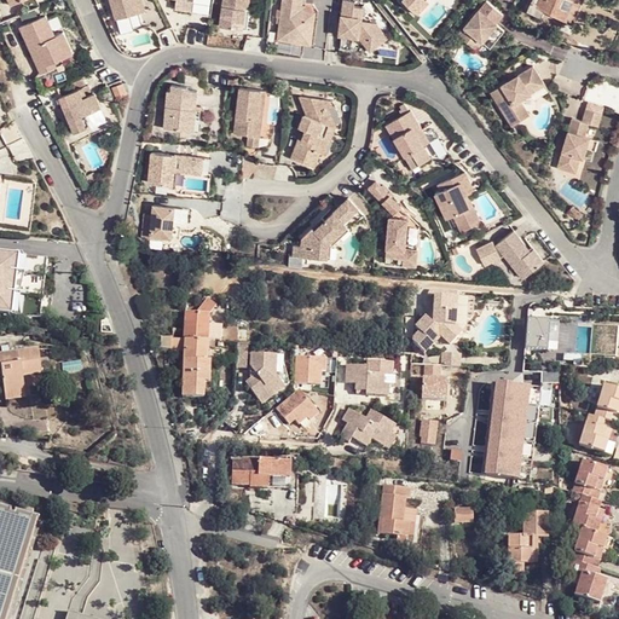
[(115,0),(116,1),(111,4),(115,16),(138,9),(134,0),(115,0)]
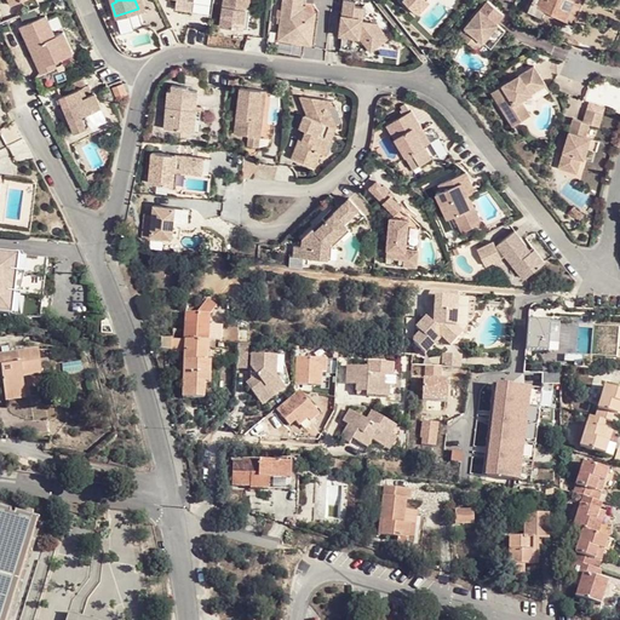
[(206,0),(189,0),(188,10),(206,12),(206,0)]
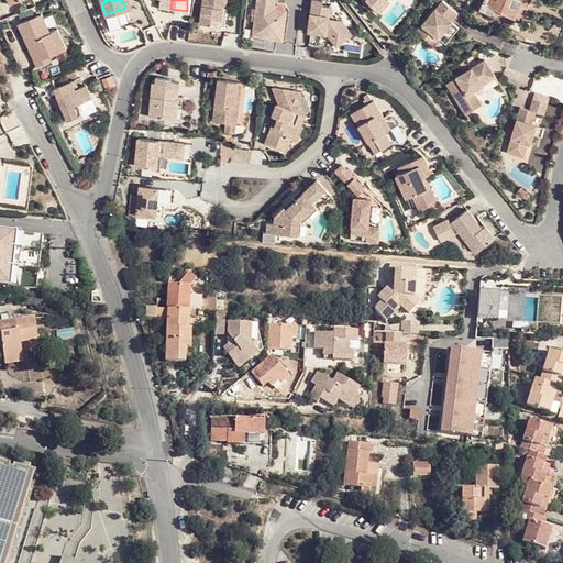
[(225,0),(198,0),(195,20),(222,26),(225,0)]
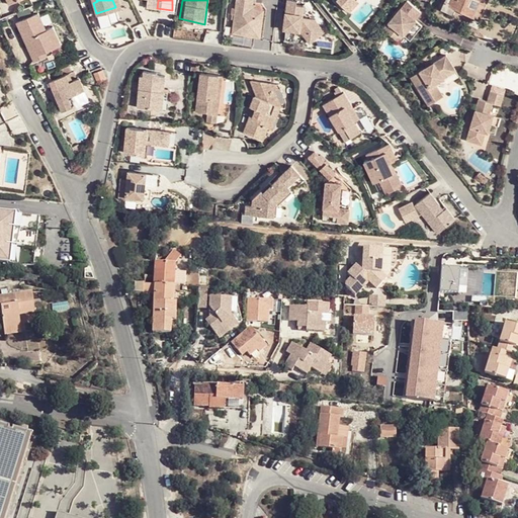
[(254,24),(257,25),(262,6),(260,3),(251,2),(250,0),(234,0),(230,35),(241,36),(247,31),(247,29),(254,24)]
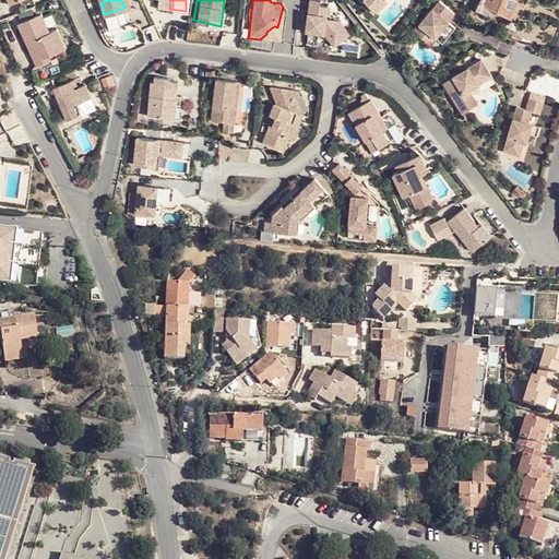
[(325,35),(330,42),(337,36),(343,44),(352,36),(340,22),(326,20),(329,8),(321,6),(321,0),(320,0),(310,0),(306,33),(325,35)]
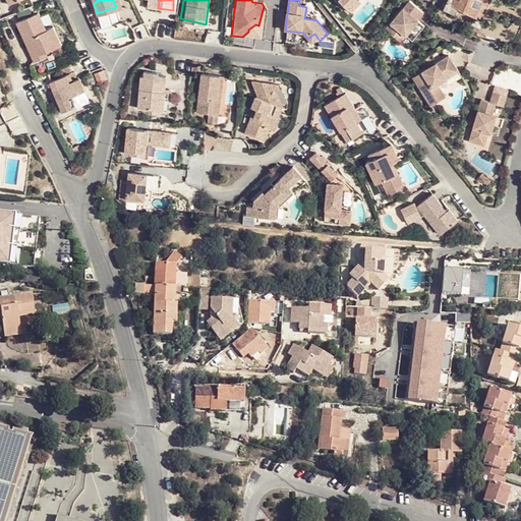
[(340,0),(353,11),(363,0),(362,0),(340,0)]
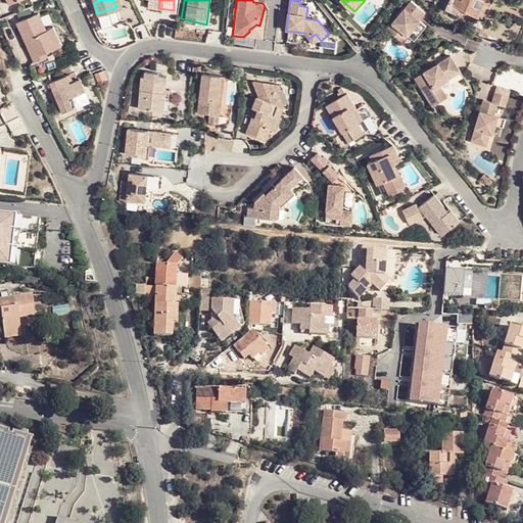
[(409,0),(408,0),(385,29),(396,38),(405,27),(416,36),(424,26),(417,18),(423,11),(409,0)]
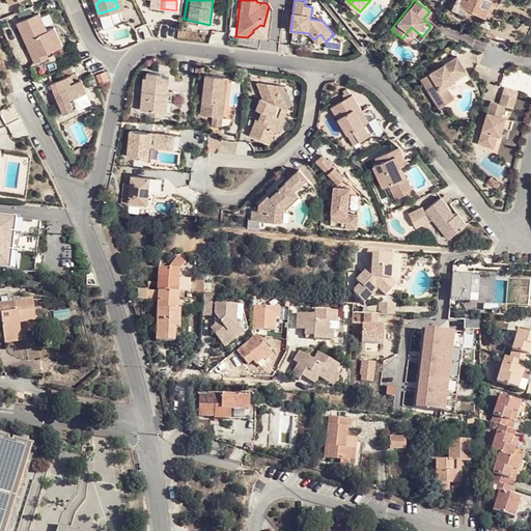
[(455,0),(451,9),(463,16),(466,9),(491,20),(499,0),(455,0)]
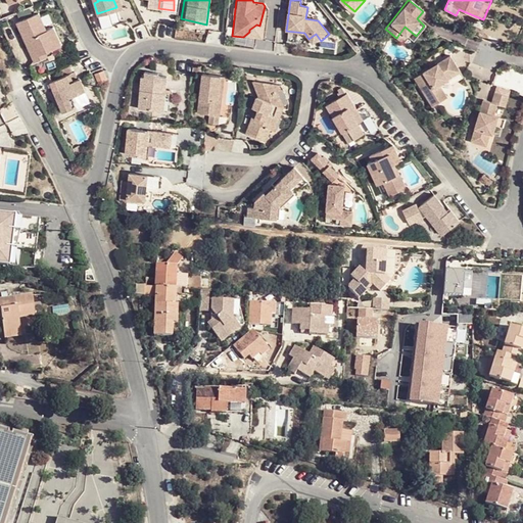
[(52,47),(45,29),(37,11),(14,20),(33,60),(40,57),(38,53),(43,51),(52,47)]
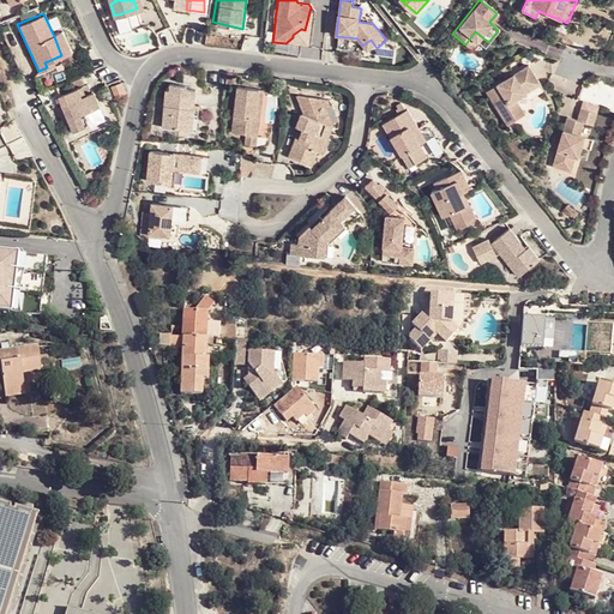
[(309,28),(305,30),(301,29),(293,35),(293,37),(286,43),(307,43),(309,28)]
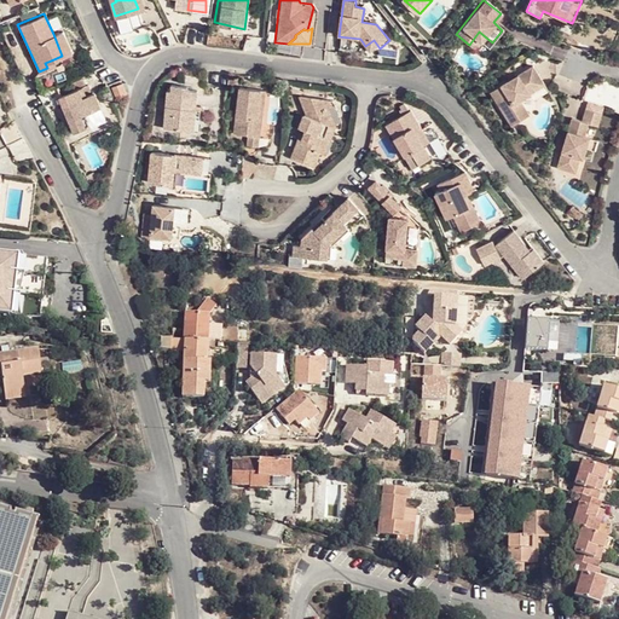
[(64,32),(53,34),(62,56),(73,52),(64,32)]
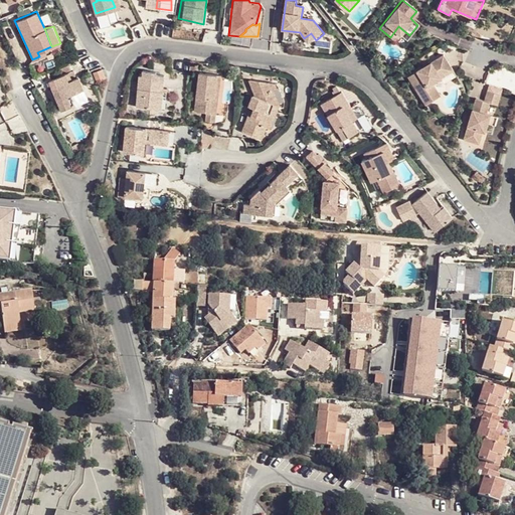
[(398,26),(390,37),(394,40),(399,33),(406,39),(409,35),(398,26)]
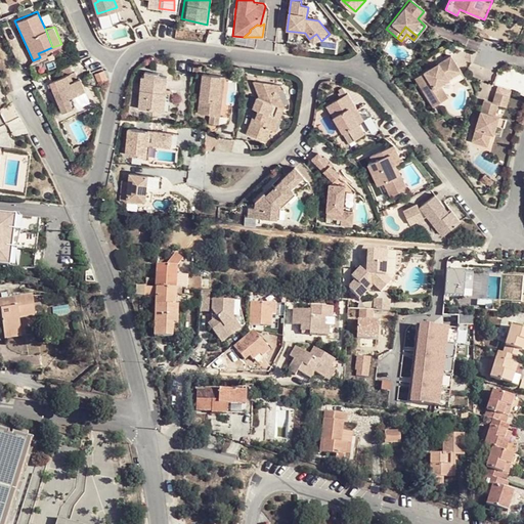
[(316,34),(309,39),(315,45),(321,41),(316,34)]
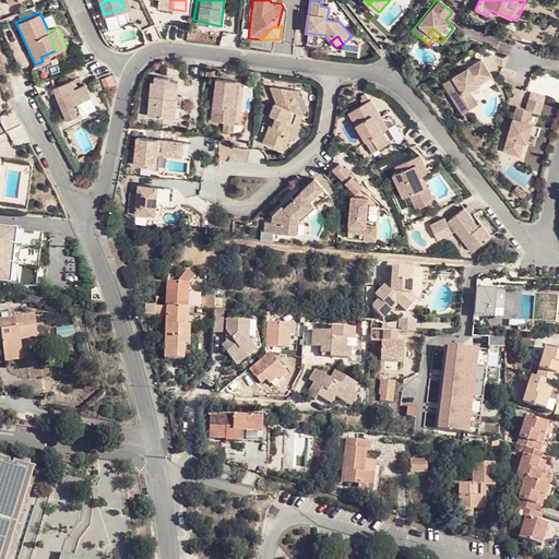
[(465,76),(461,69),(444,80),(454,98),(459,96),(467,109),(479,103),(472,90),(485,80),(483,76),(491,71),(483,56),(470,64),(474,71),(465,76)]
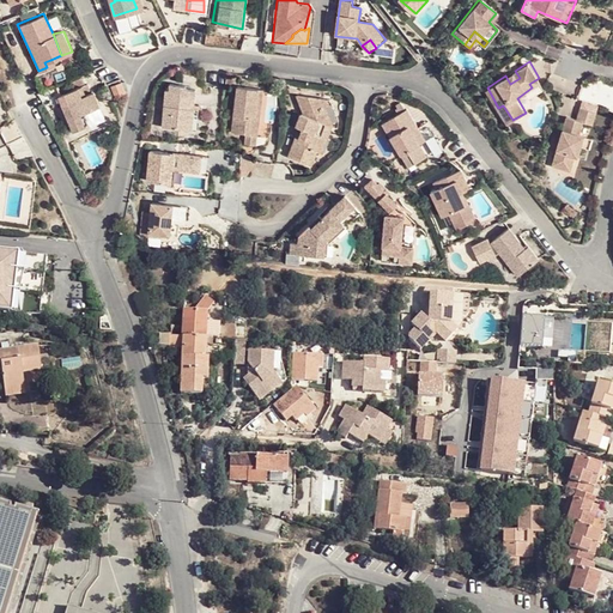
[(515,71),(505,76),(510,84),(520,78),(515,71)]
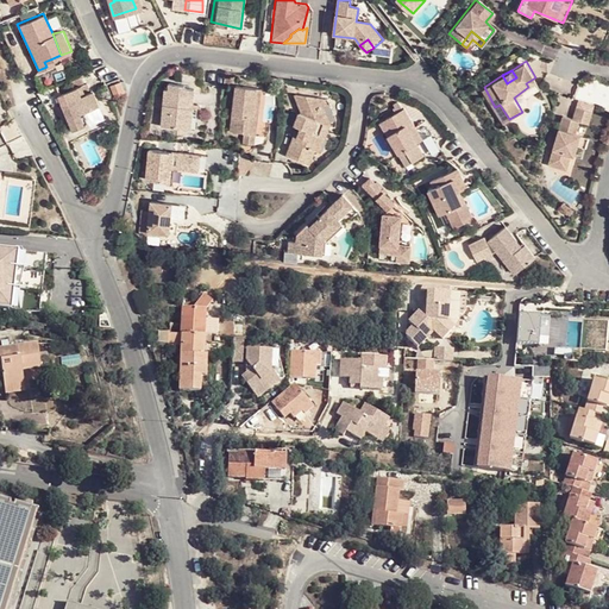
[(99,93),(96,87),(92,77),(63,89),(79,124),(90,119),(86,108),(105,100),(102,92),(99,93)]
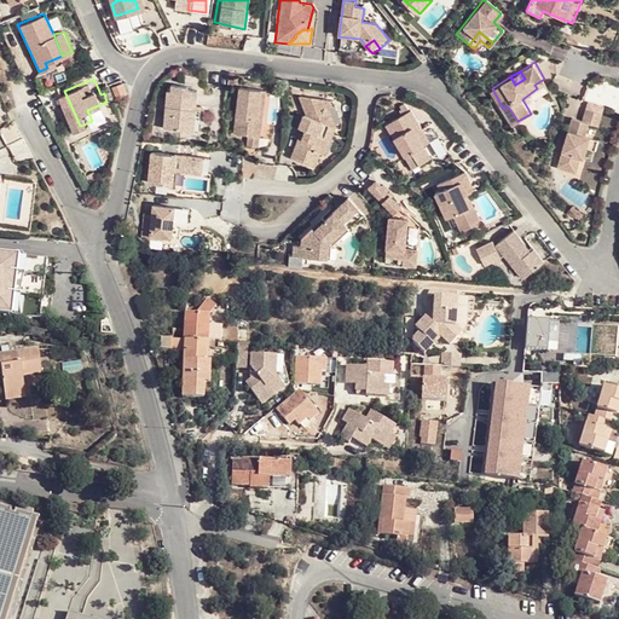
[(550,90),(544,79),(534,85),(537,88),(522,99),(531,114),(533,109),(534,106),(537,103),(537,99),(539,97),(542,96),(550,90)]
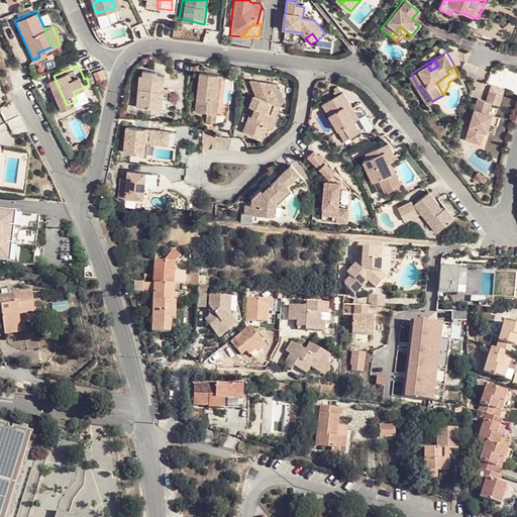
[(161,89),(163,72),(158,72),(158,70),(143,68),(143,73),(140,73),(136,104),(150,105),(150,103),(159,103),(160,95),(162,95),(163,89),(161,89)]
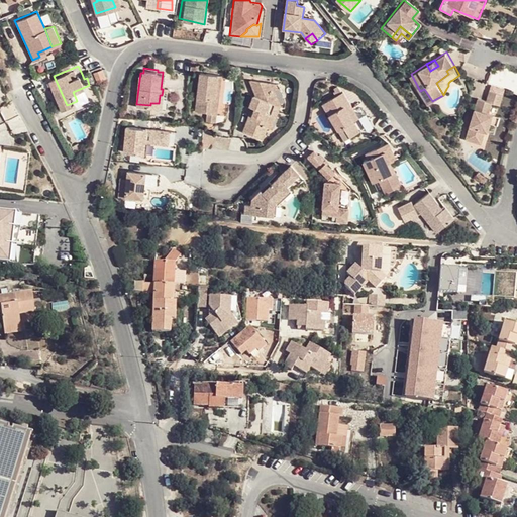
[(95,73),(97,82),(105,81),(102,71),(95,73)]
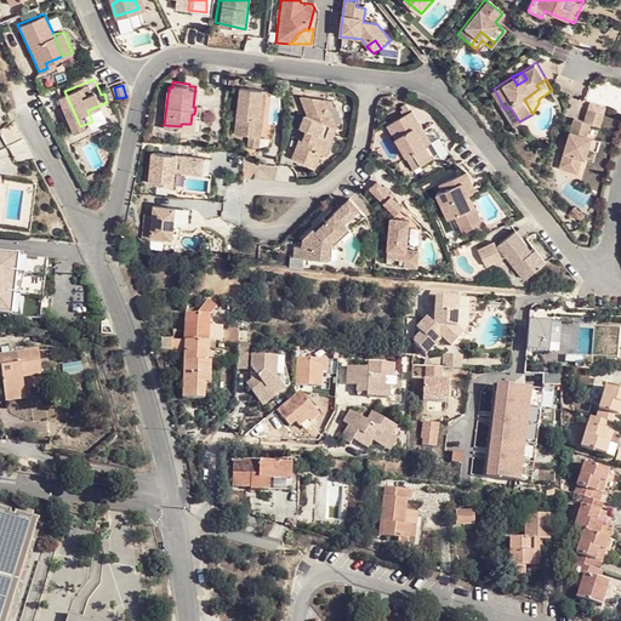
[(258,100),(265,100),(266,90),(240,86),(234,132),(261,135),(265,106),(257,106),(258,100)]
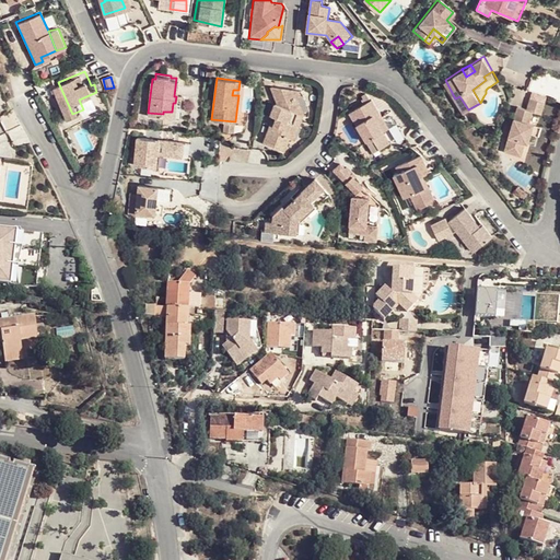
[(302,100),(306,112),(306,107),(305,98),(302,91),(269,86),(275,104),(302,100)]
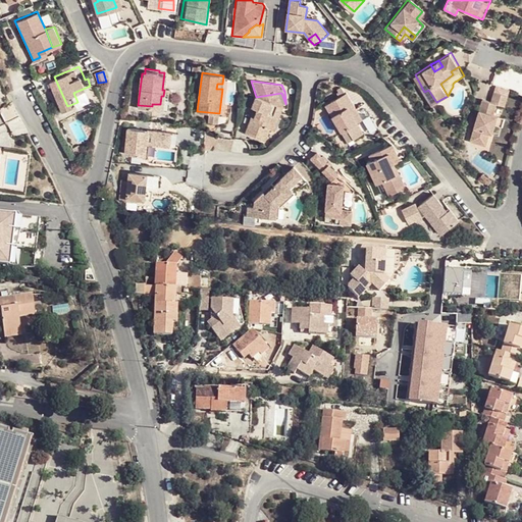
[(94,96),(90,86),(73,93),(77,102),(94,96)]
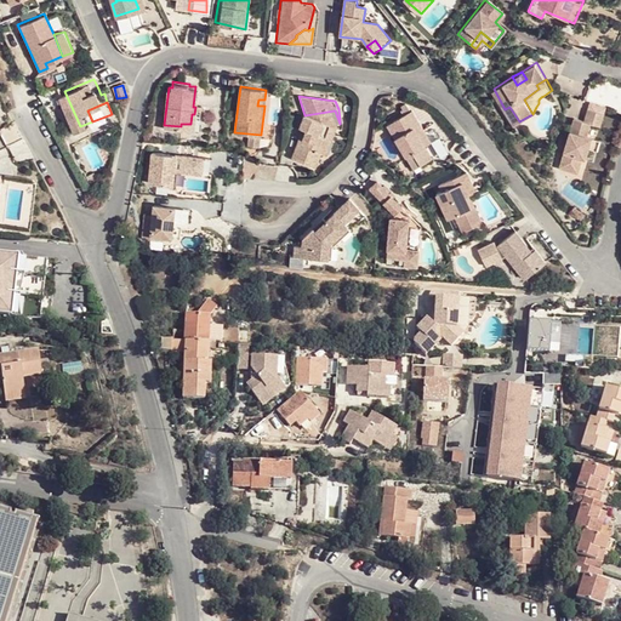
[(203,108),(198,107),(195,107),(194,114),(192,114),(191,124),(181,124),(181,126),(200,129),(203,108)]
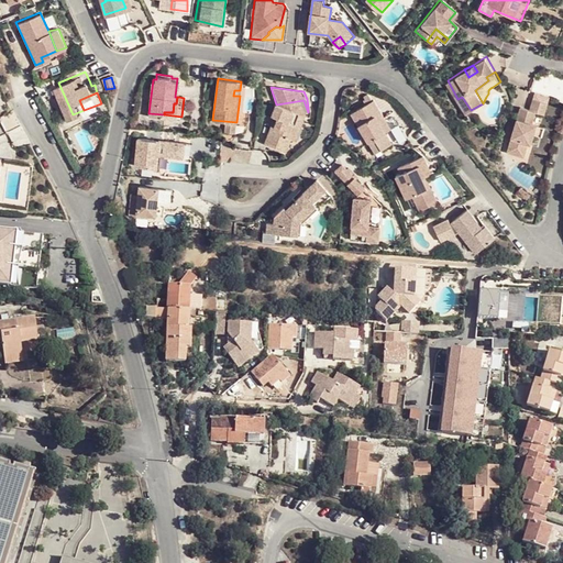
[(466,113),(471,110),(462,97),(457,99),(466,113)]
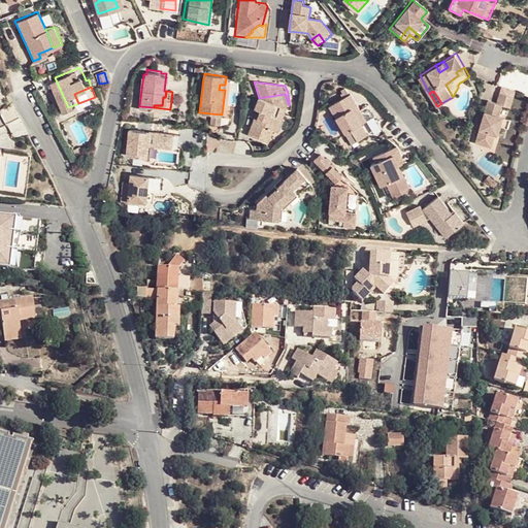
[(331,105),(345,131),(348,131),(357,130),(360,130),(363,131),(368,134),(363,125),(358,117),(363,112),(352,93),(331,105)]
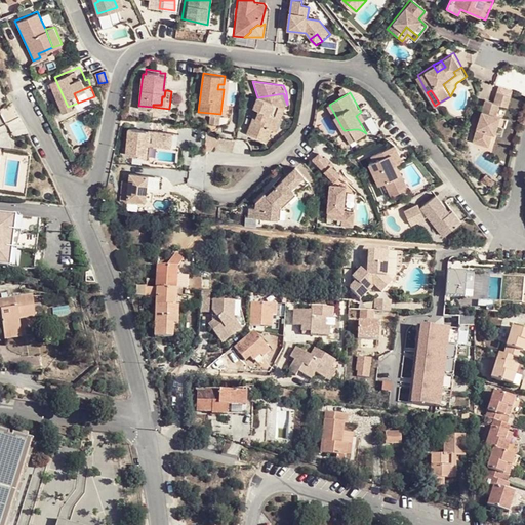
[(286,110),(287,105),(283,93),(257,97),(254,98),(255,99),(250,110),(253,111),(256,112),(253,121),(250,120),(245,135),(264,143),(268,130),(271,131),(276,118),(272,116),(276,107),(280,108),(286,110)]
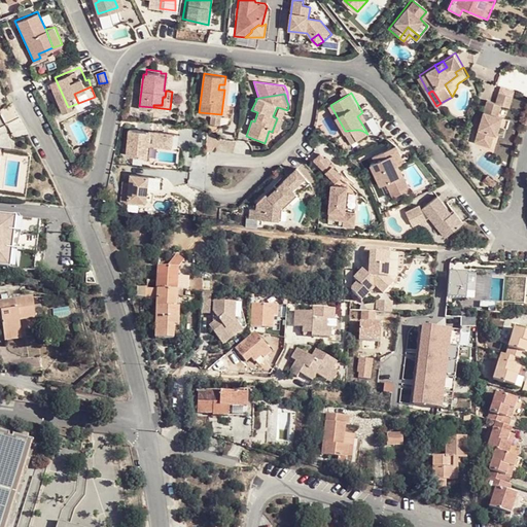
[(501,126),(504,116),(500,115),(503,106),(510,108),(513,98),(499,94),(496,102),(488,99),(475,142),(491,147),(495,136),(498,136),(501,126)]
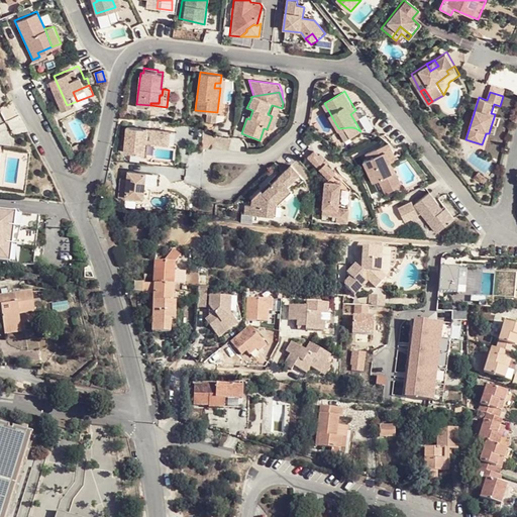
[(360,118),(355,110),(350,114),(355,122),(360,118)]
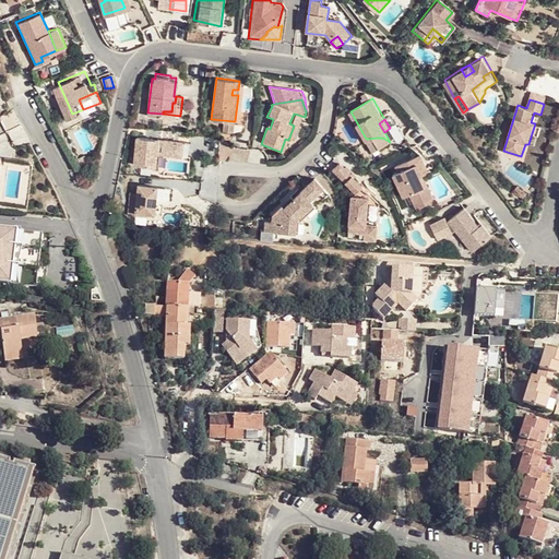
[(543,126),(535,123),(532,133),(540,135),(543,126)]
